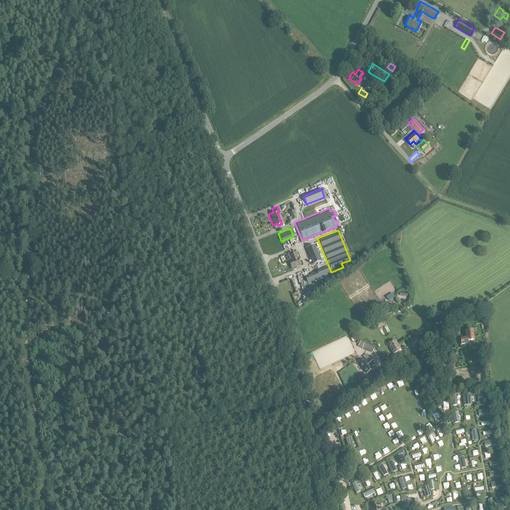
[(313,243),(309,244),(316,261),(319,260),(313,243)]
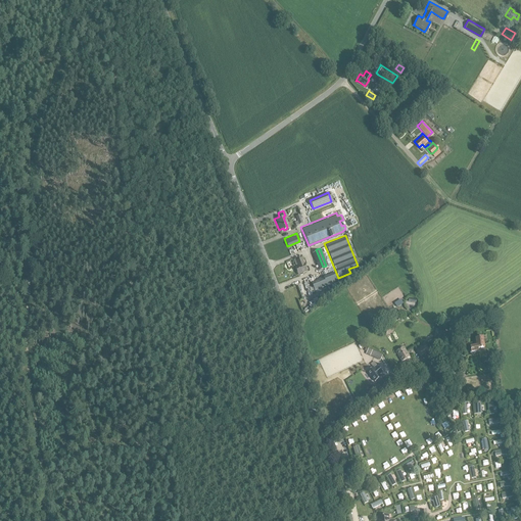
[(295,258),(292,259),(294,264),(295,263),(296,265),(294,266),(296,273),(297,274),(298,274),(300,274),(301,272),(300,271),(305,269),(300,257),(296,258),(295,259),(295,258)]
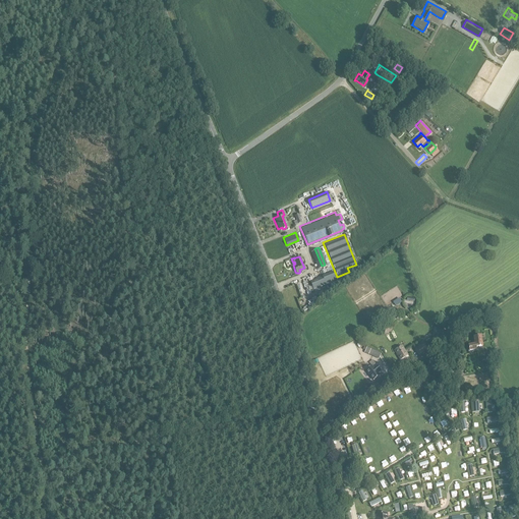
[(333,270),(308,280),(311,288),(336,278),(333,270)]
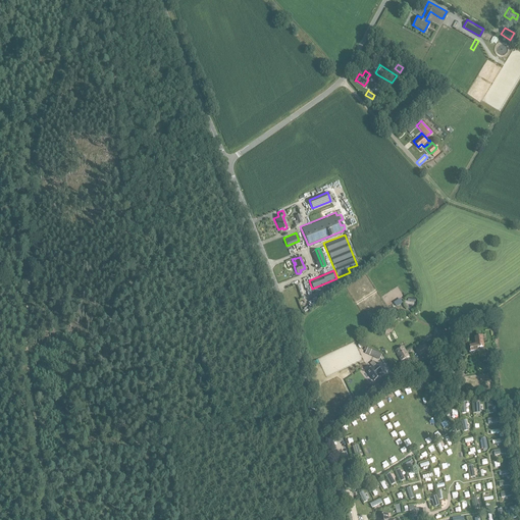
[(434,326),(431,336),(439,339),(442,328),(434,326)]
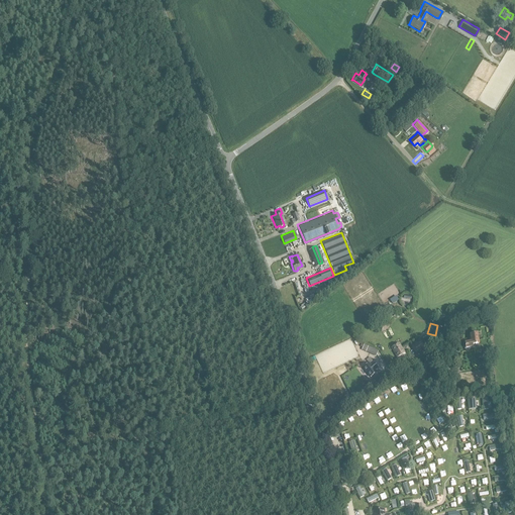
[(470,339),(464,340),(465,346),(469,345),(469,347),(472,346),(475,345),(475,346),(478,346),(475,331),(469,332),(470,339)]
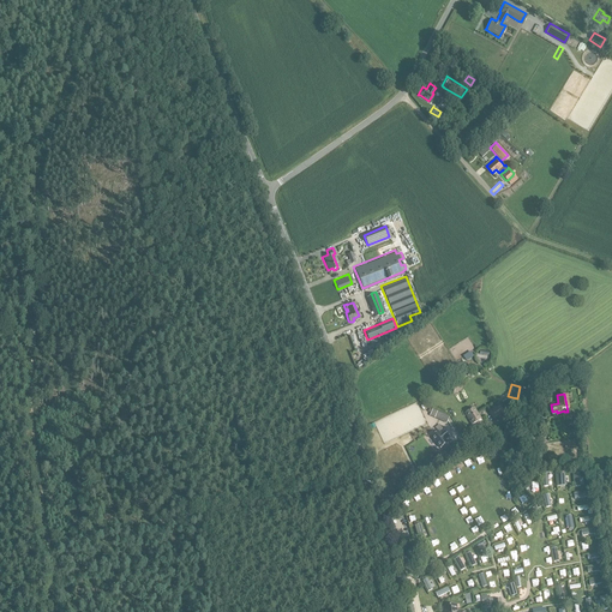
[(497,403),(486,409),(492,419),(503,412),(502,411),(498,405),(497,403)]
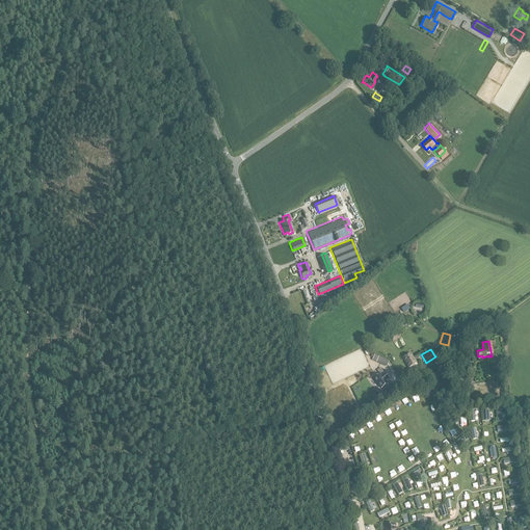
[(407,351),(400,356),(406,367),(414,362),(407,351)]
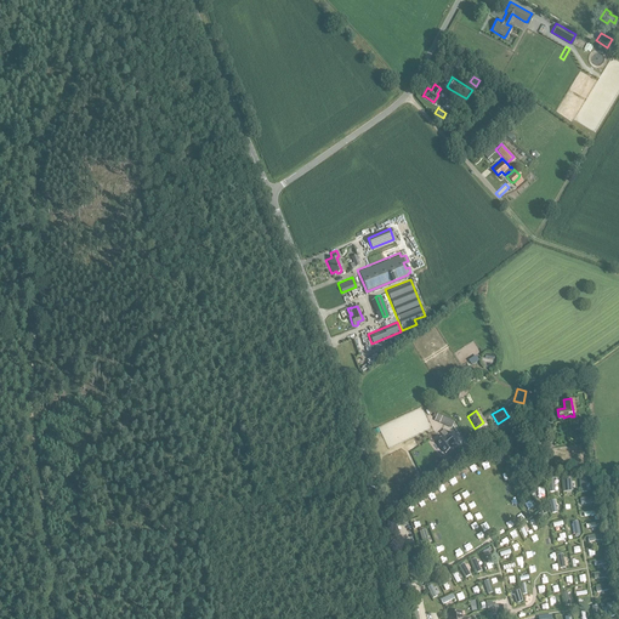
[(436,412),(432,419),(433,419),(449,426),(450,424),(452,420),(453,419),(437,413),(436,412)]
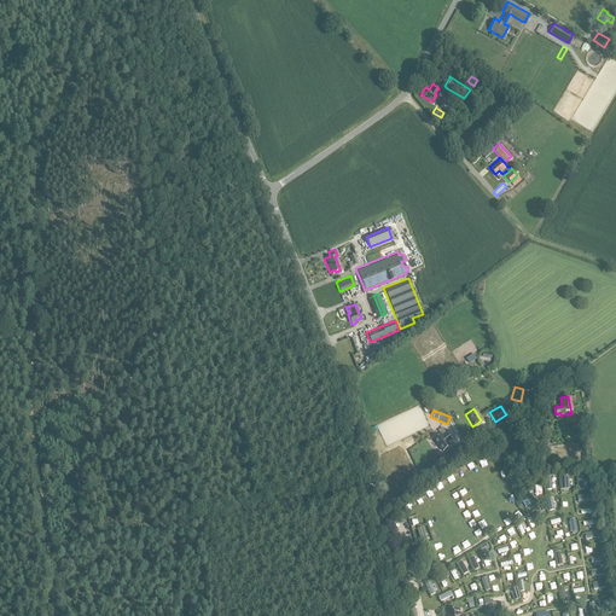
[(526,418),(515,424),(517,430),(528,424),(527,422),(526,418)]
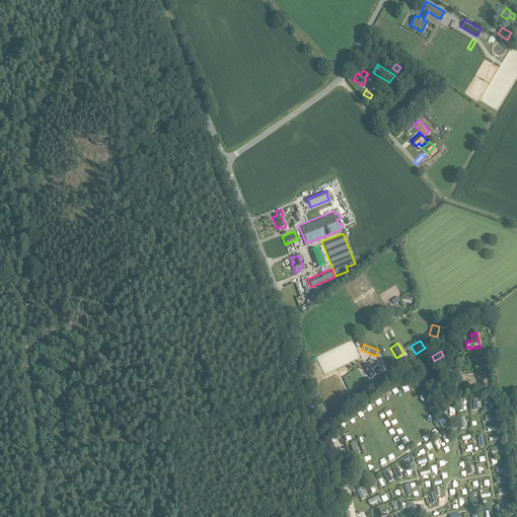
[(369,362),(362,367),(370,377),(376,372),(375,370),(378,368),(373,362),(370,364),(369,362)]
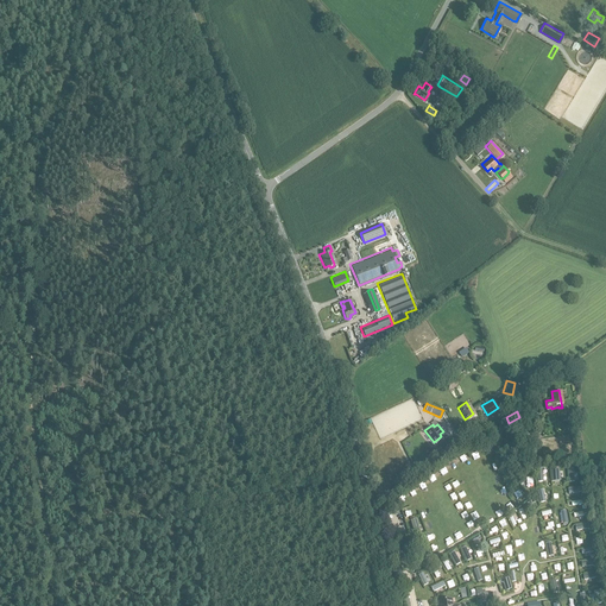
[(491,428),(490,430),(497,434),(502,427),(497,424),(494,429),(491,428)]
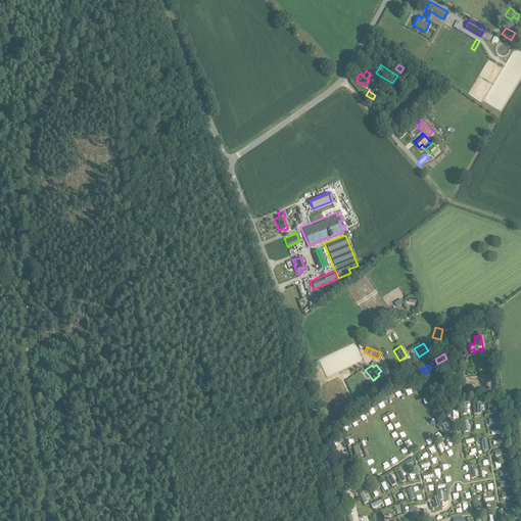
[(486,447),(484,437),(478,438),(480,448),(486,447)]
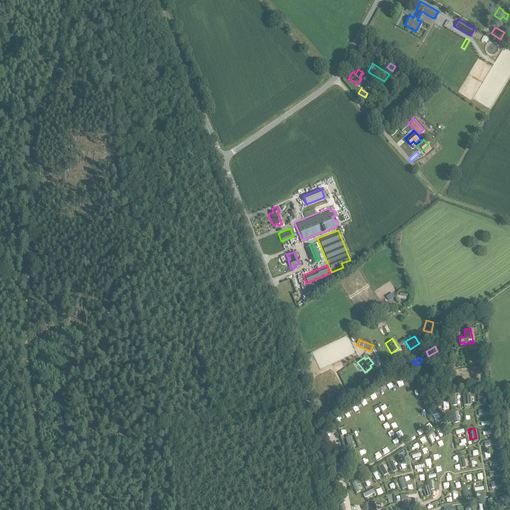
[(348,435),(344,436),(344,437),(348,450),(353,448),(349,435),(348,435)]
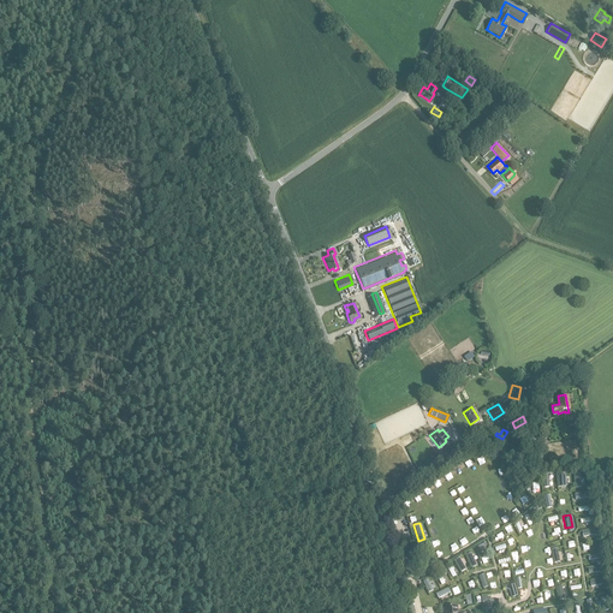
[(468,549),(464,552),(465,553),(464,553),(470,566),(475,564),(469,551),(468,552),(468,549)]
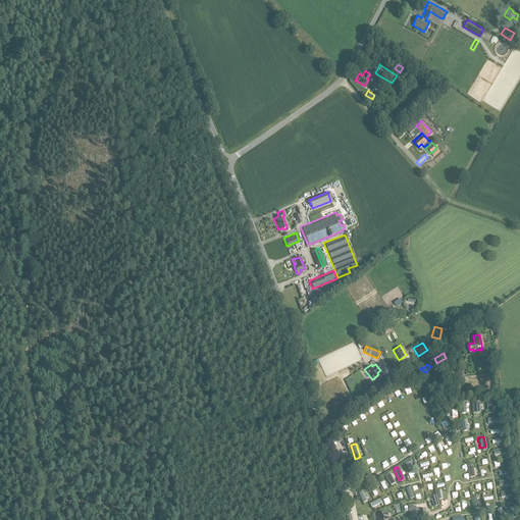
[(383,476),(388,486),(393,484),(387,474),(383,476)]
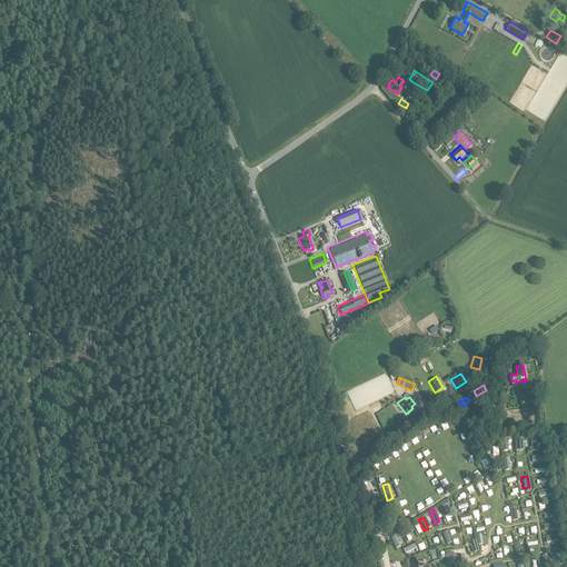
[(474,538),(465,541),(466,544),(468,544),(469,545),(470,550),(477,549),(474,538)]
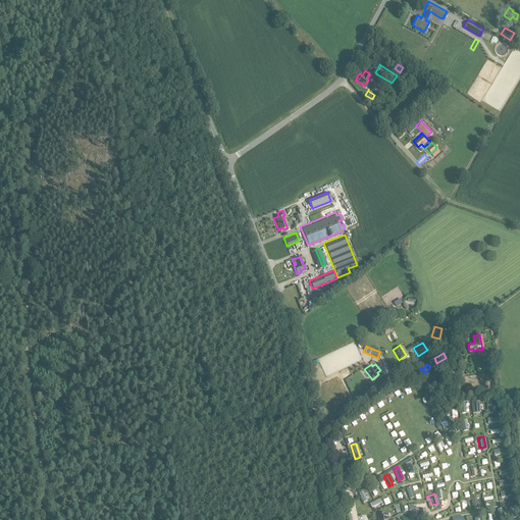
[(424,507),(417,508),(418,516),(425,515),(424,507)]
